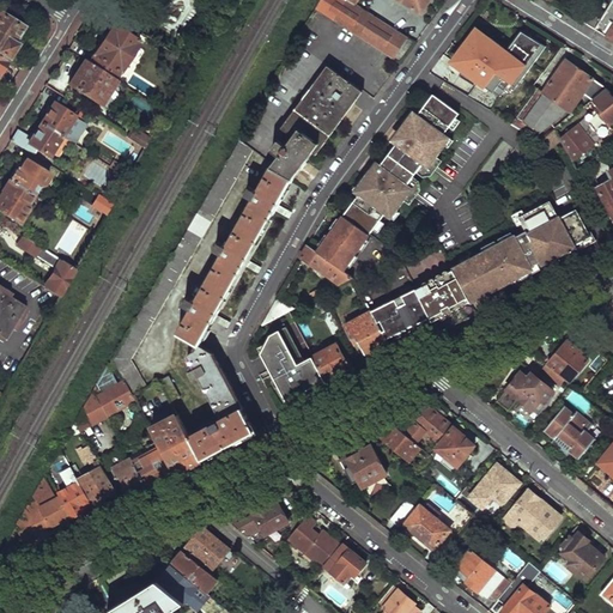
[(322,0),(317,10),(398,65),(413,44),(356,5),(358,0),(322,0)]
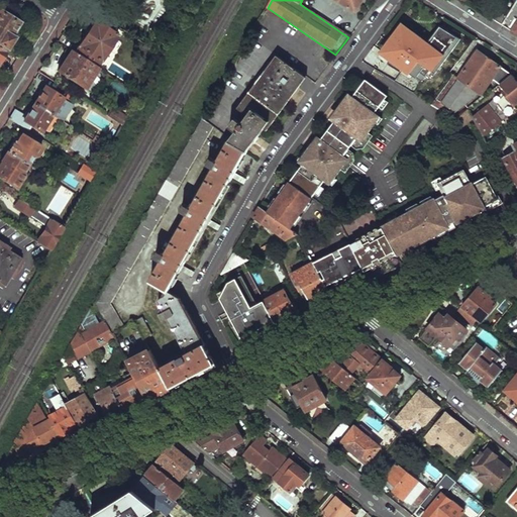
[(337,0),(354,11),(362,0),(337,0)]
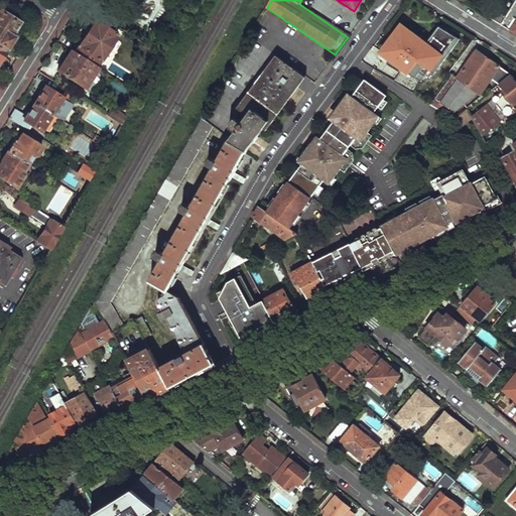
[(515,0),(508,11),(501,24),(515,33),(515,0)]
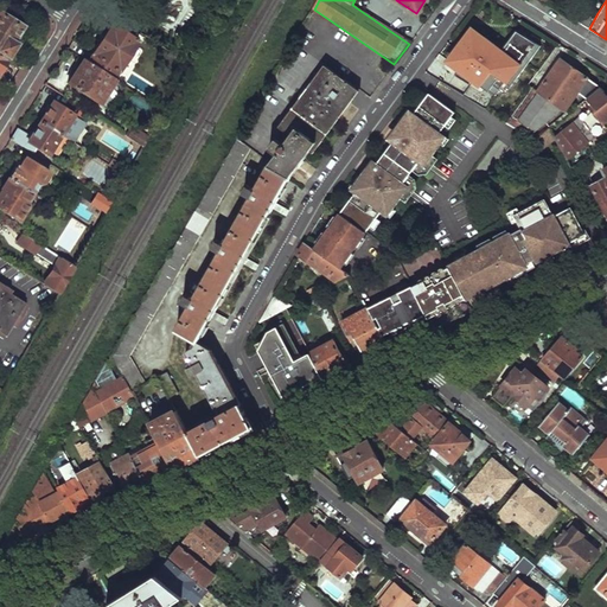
[(577,21),(589,29),(598,13),(589,7),(587,12),(583,11),(577,21)]
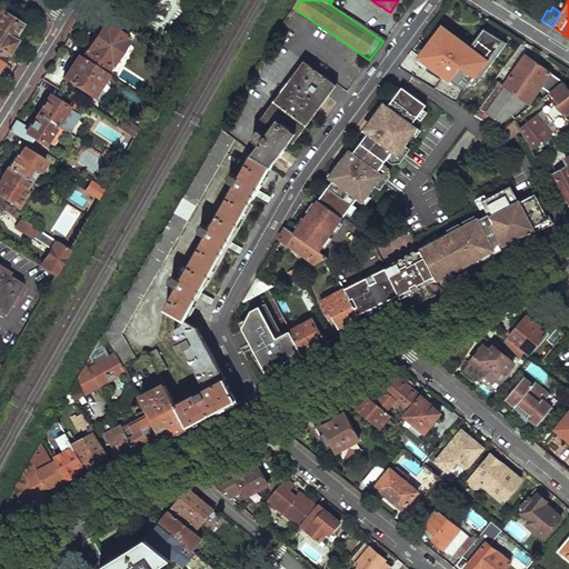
[(0,50),(8,56),(16,42),(13,40),(22,27),(0,12),(0,50)]
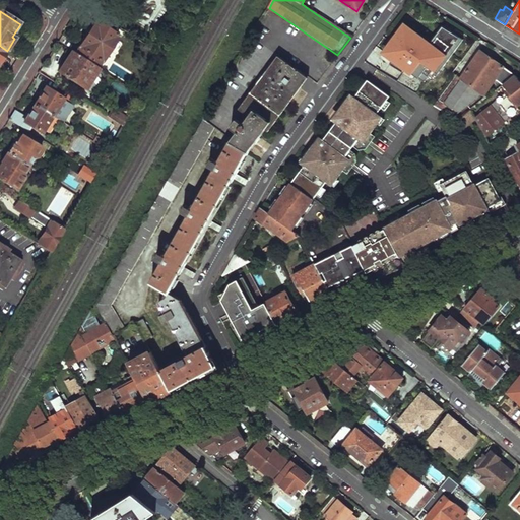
[(74,53),(98,67),(117,36),(93,21),(74,53)]
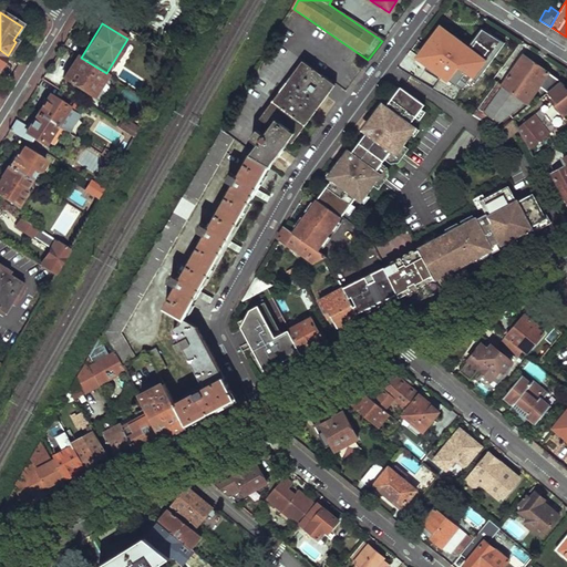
[(446,42),(451,44),(449,47),(454,51),(449,60),(474,76),(481,65),(475,61),(486,45),(457,26),(446,42)]
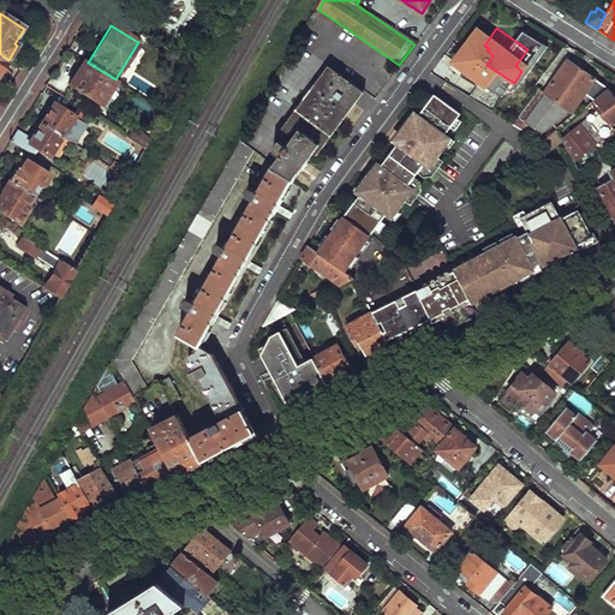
[(67,85),(100,105),(115,79),(88,63),(83,60),(67,85)]
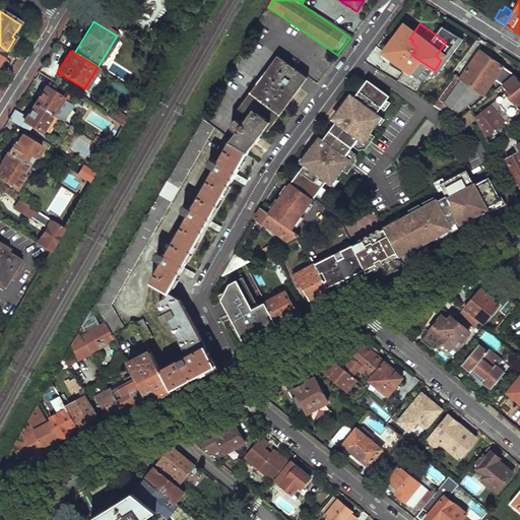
[(435,106),(459,120),(460,119),(471,110),(489,96),(485,93),(497,76),(506,82),(514,75),(479,53),(461,78),(456,75),(445,91),(435,106)]
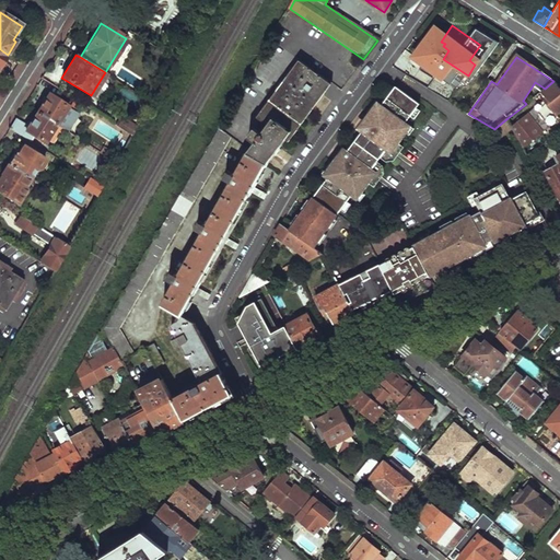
[(302,62),(241,144),(248,150),(247,152),(267,164),(313,102),(317,104),(325,94),(321,92),(328,82),(302,62)]
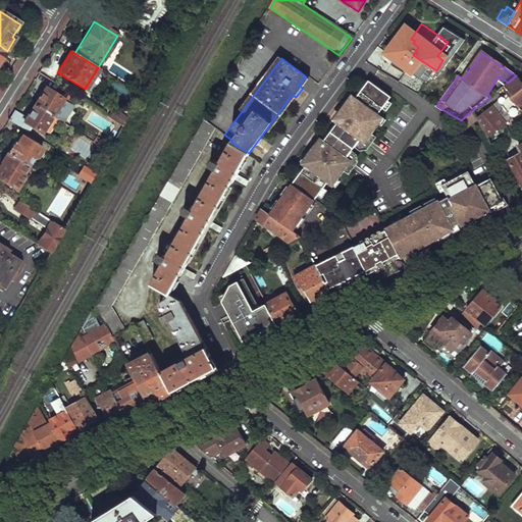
[(508,83),(502,88),(507,94),(477,117),(478,119),(488,138),(521,111),(519,108),(521,104),(521,82),(516,75),(508,83)]
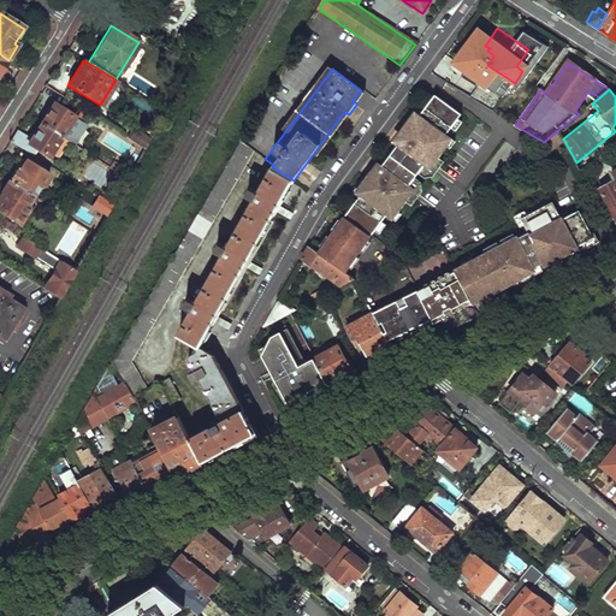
[(462,114),(436,94),(420,116),(416,113),(409,124),(406,129),(403,131),(401,136),(398,143),(398,144),(426,163),(425,164),(436,171),(443,161),(437,157),(446,146),(450,140),(445,136),(452,128),(458,118),(462,114)]
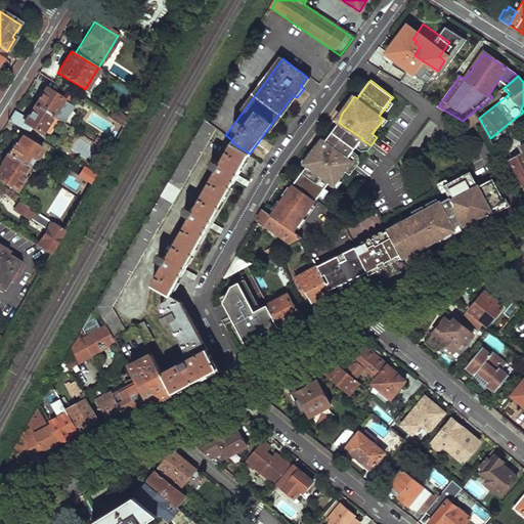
[(34,104),(52,116),(62,98),(45,87),(34,104)]
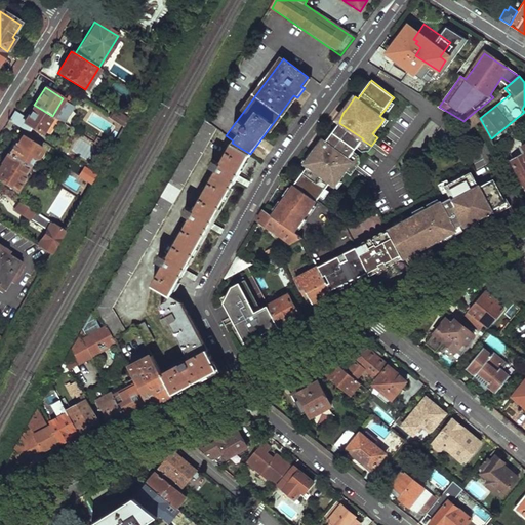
[(358,98),(353,94),(346,104),(349,106),(355,96),(358,98)]
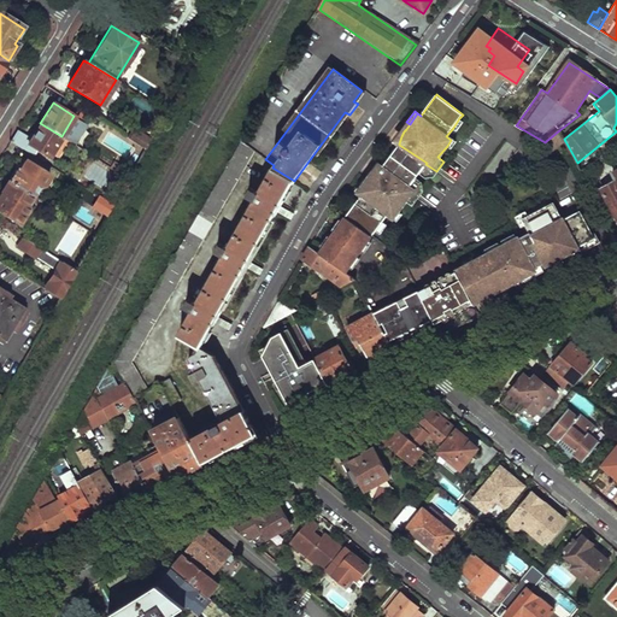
[(459,118),(453,128),(457,130),(464,122),(459,118)]
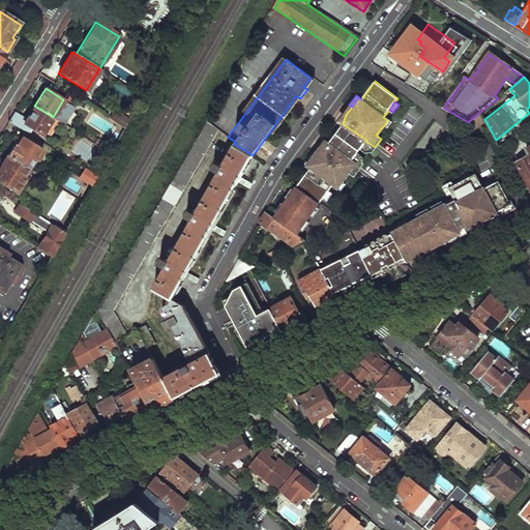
[(33,129),(41,135),(53,117),(34,106),(26,118),(15,112),(8,121),(30,135),(33,129)]
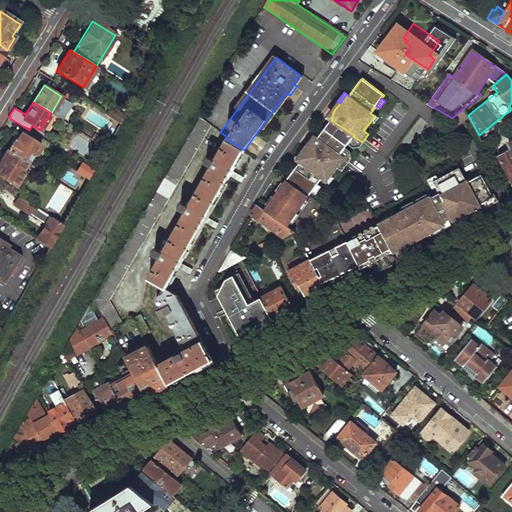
[(121,124),(127,115),(112,106),(107,115),(121,124)]
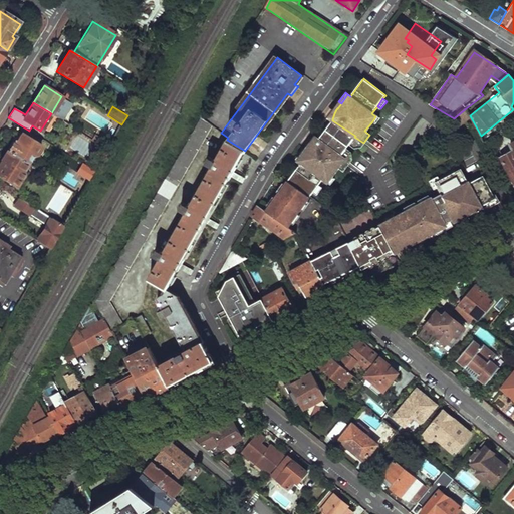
[(470,115),(466,108),(455,117),(461,123),(471,117),(470,115)]
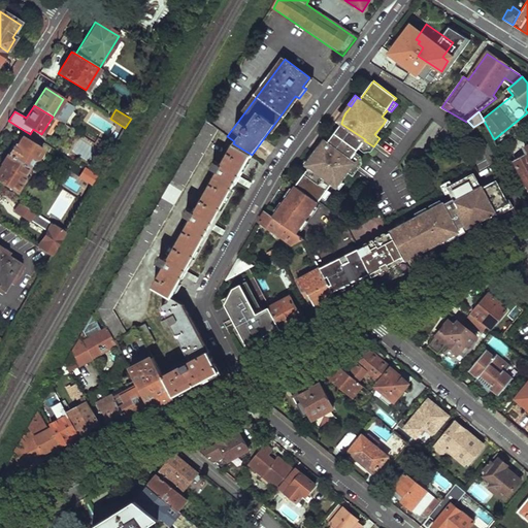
[(207,122),(99,309),(105,321),(108,327),(116,340),(127,334),(114,309),(219,129),(207,122)]
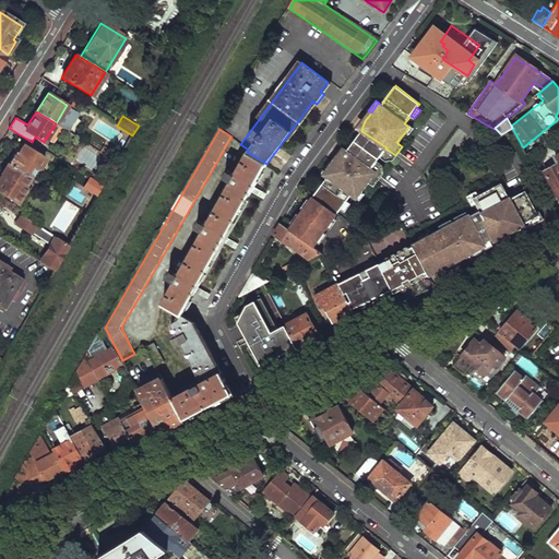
[(387,147),(361,131),(347,151),(346,151),(343,152),(340,155),(336,158),(332,164),(330,167),(363,188),(368,181),(373,185),(380,176),(369,168),(376,161),(379,155),(384,147),(385,149),(387,147)]
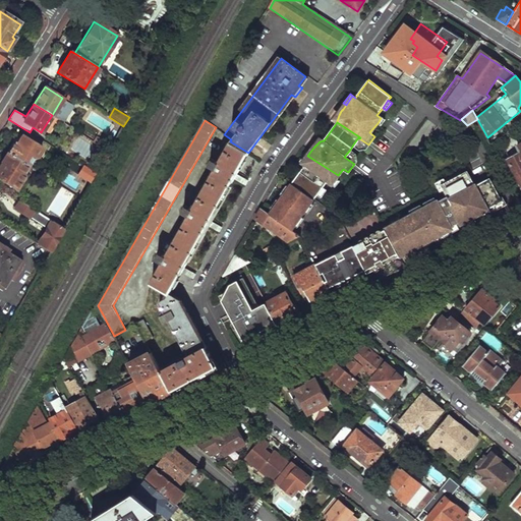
[(6,152),(27,164),(32,158),(36,158),(42,148),(20,133),(15,141),(13,140),(6,152)]
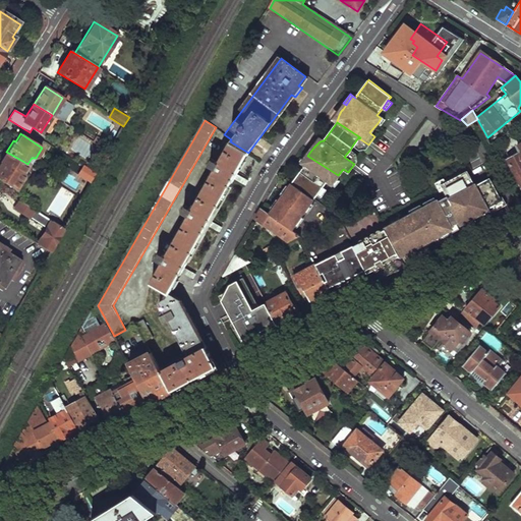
[(367,147),(358,140),(359,138),(358,137),(353,145),(358,149),(366,149),(367,147)]
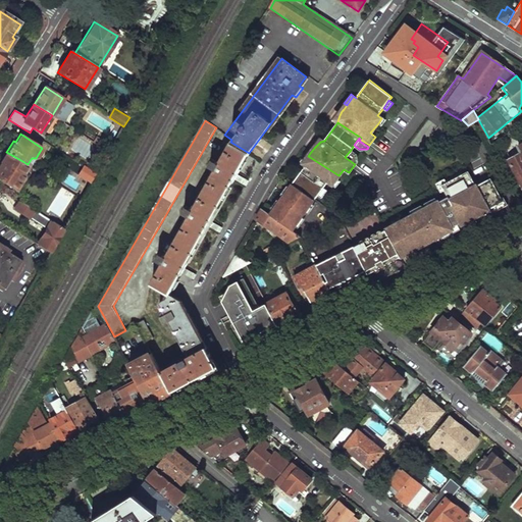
[(369,145),(360,139),(359,141),(368,147),(369,145)]
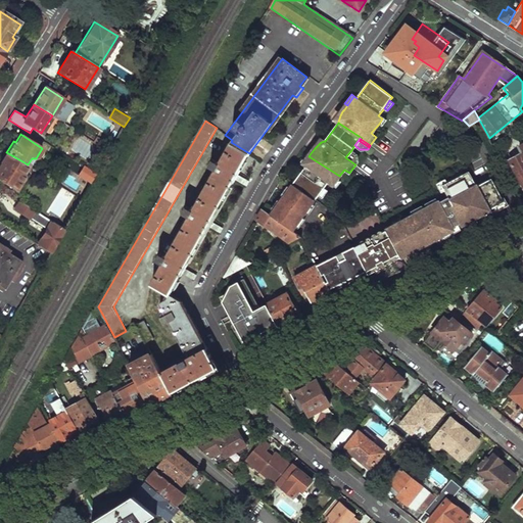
[(492,146),(501,158),(508,154),(500,140),(492,146)]
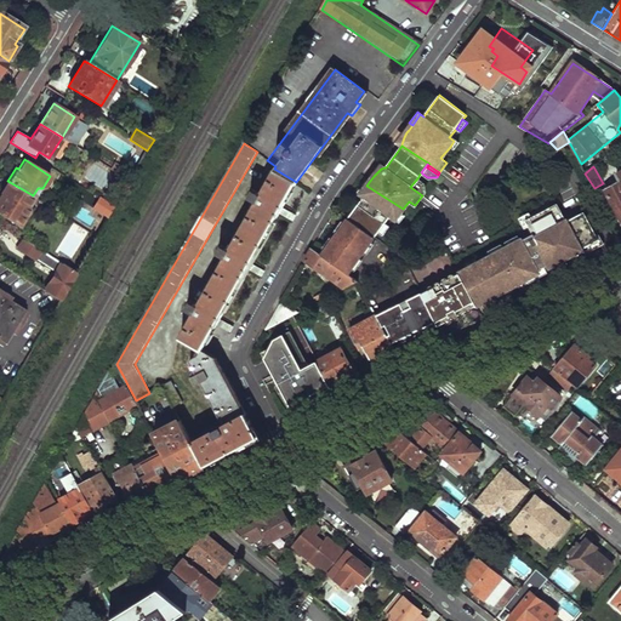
[(250,265),(278,215),(291,222),(294,218),(296,215),(281,208),(296,182),(274,169),(260,194),(250,188),(245,197),(256,203),(229,250),(218,244),(214,254),(223,258),(197,306),(187,301),(181,309),(192,315),(180,337),(201,349),(215,325),(229,334),(232,330),(233,326),(220,318),(246,271),(261,278),(262,274),(265,271),(250,265)]
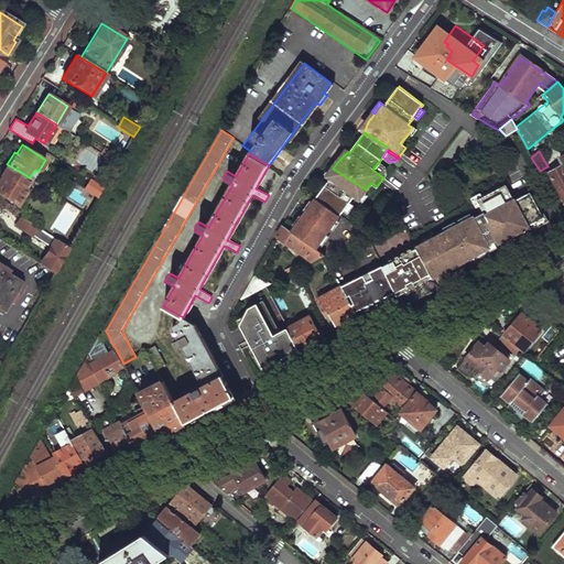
[(550,173),(563,198),(563,156),(559,160),(563,166),(550,173)]
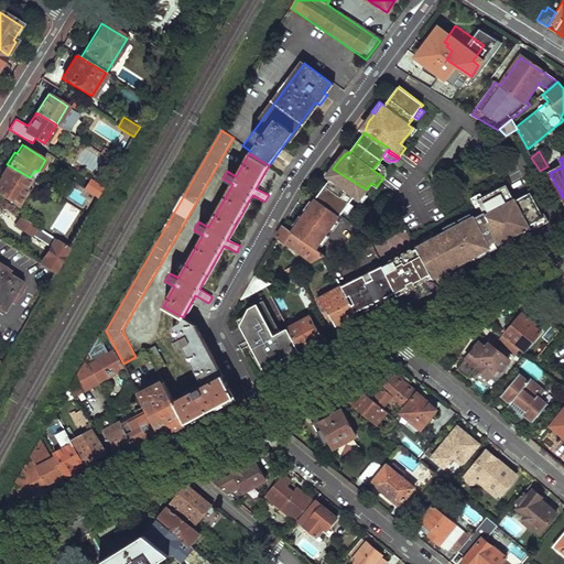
[(379,162),(372,170),(383,177),(387,174),(384,165),(379,162)]
